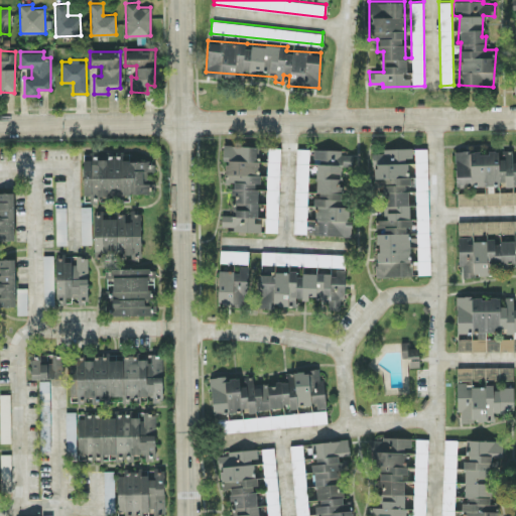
[(259,145),(223,144),(222,159),(226,159),(225,182),(232,182),(232,196),(233,196),(233,214),(222,214),(221,226),(233,226),(233,231),(262,231),(277,232),(279,148),(264,147),(264,183),(258,183),(259,145)]
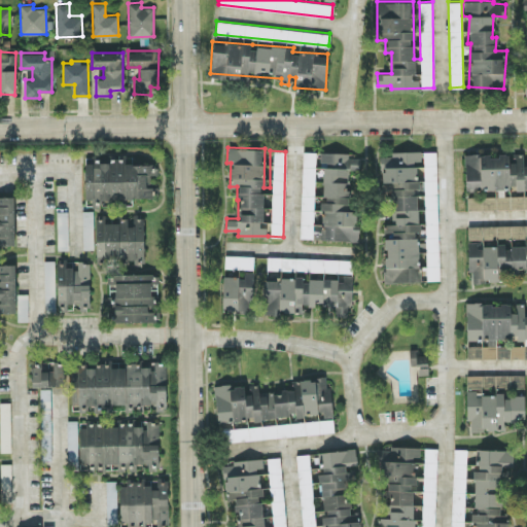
[(438,280),(435,150),(390,151),(390,155),(381,155),(381,188),(390,188),(391,223),(383,224),(384,281),(438,280)]
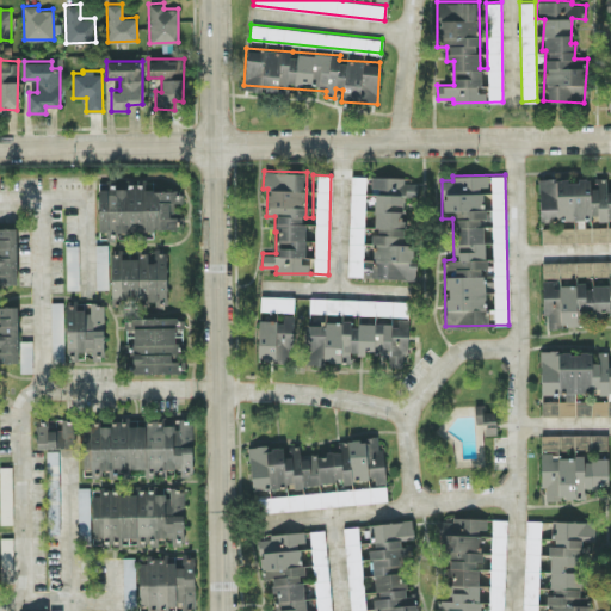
[(347,276),(415,278),(415,259),(407,259),(408,196),(417,196),(418,181),(403,181),(403,177),(370,176),(370,185),(374,185),(372,229),(371,259),(363,259),(365,176),(351,176),(347,276)]
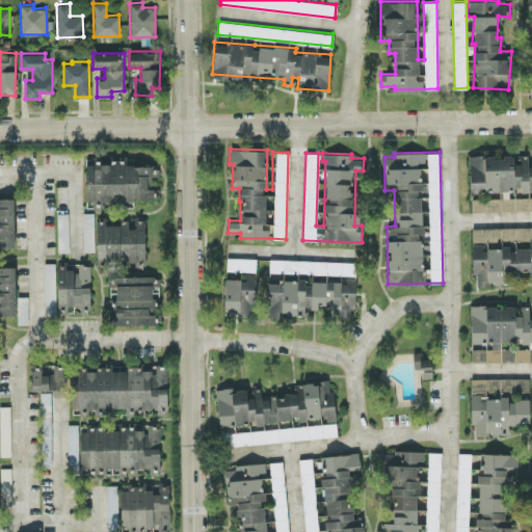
[(469,157),(471,195),(472,212),(531,208),(531,197),(500,200),(500,191),(517,190),(517,191),(531,189),(531,164),(528,165),(527,154),(469,157)]
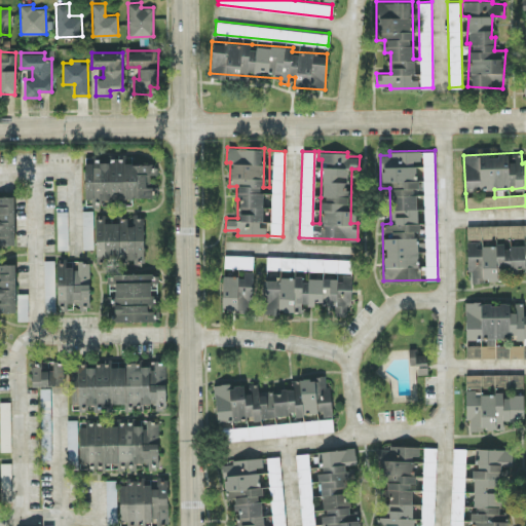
[(84,160),(85,199),(151,198),(150,174),(157,174),(156,163),(124,164),(124,159),(84,160)]
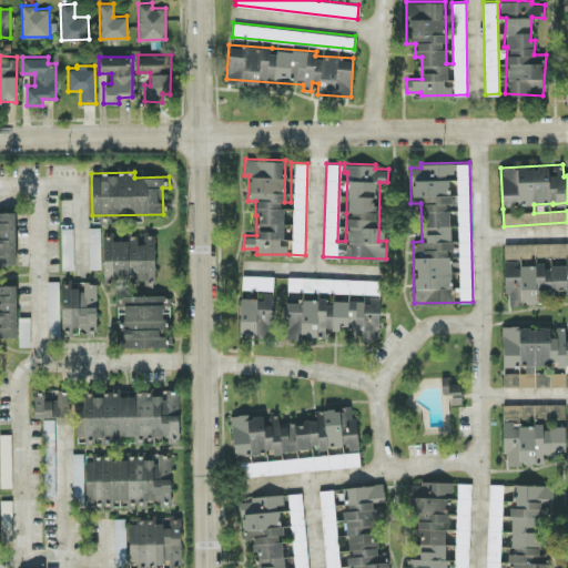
[(14,211),(0,211),(0,263),(17,263),(14,211)]
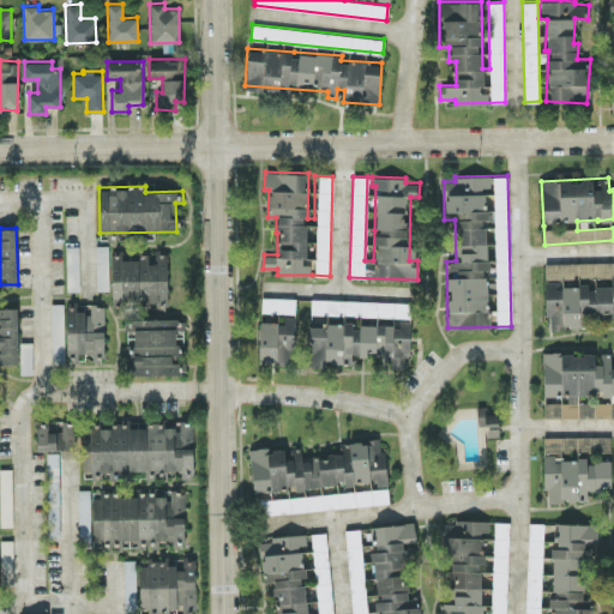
[(108,245),(96,245),(96,289),(108,289),(108,245)]
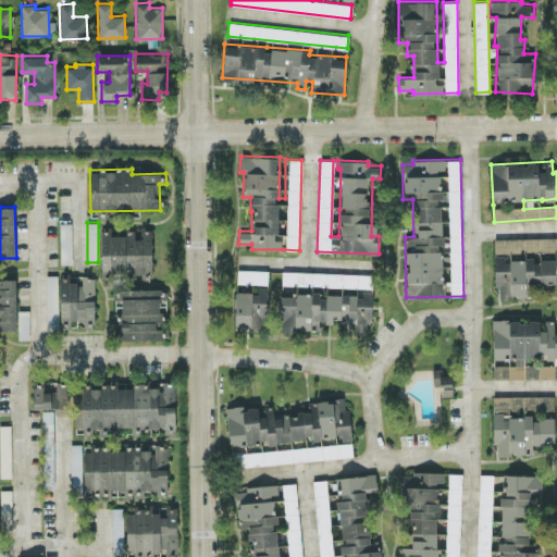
[(102,275),(152,274),(151,229),(101,230),(102,275)]
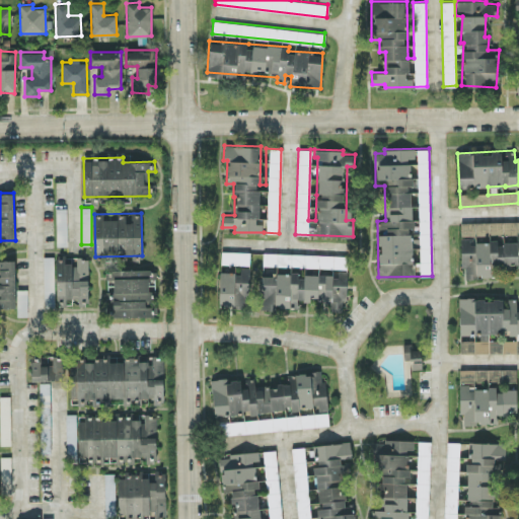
[(464,278),(496,277),(495,268),(518,266),(518,240),(512,241),(503,241),(502,221),(459,223),(461,268),(464,268),(464,278)]
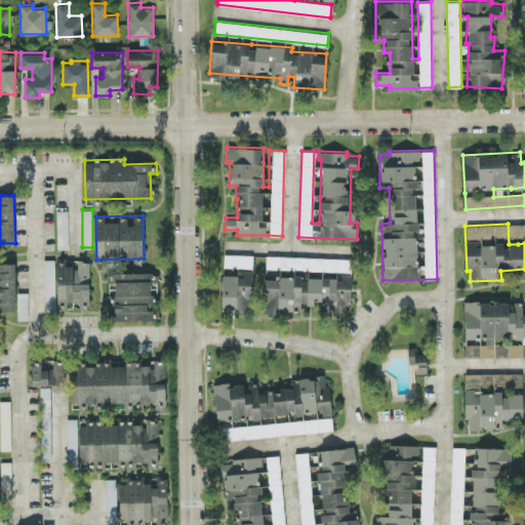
[(252,254),(223,253),(221,309),(251,310),(252,270),(240,270),(240,267),(252,268),(252,254)]
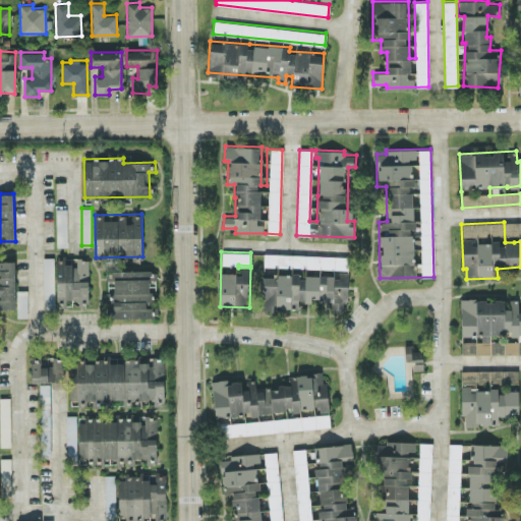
[(44,309),(55,309),(53,256),(43,257),(44,309)]
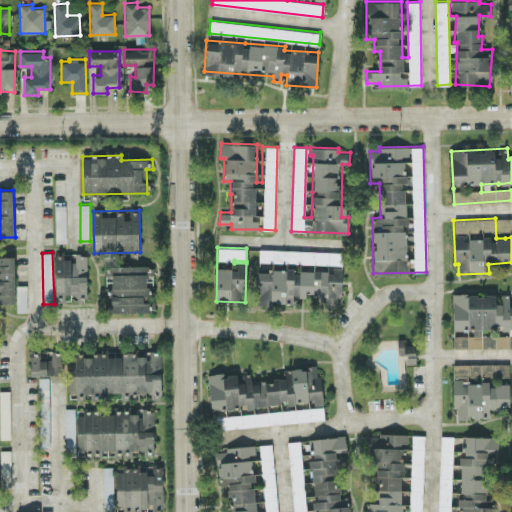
[(86,254),(55,255),(56,301),(65,301),(65,294),(77,294),(77,297),(87,297),(86,254)]
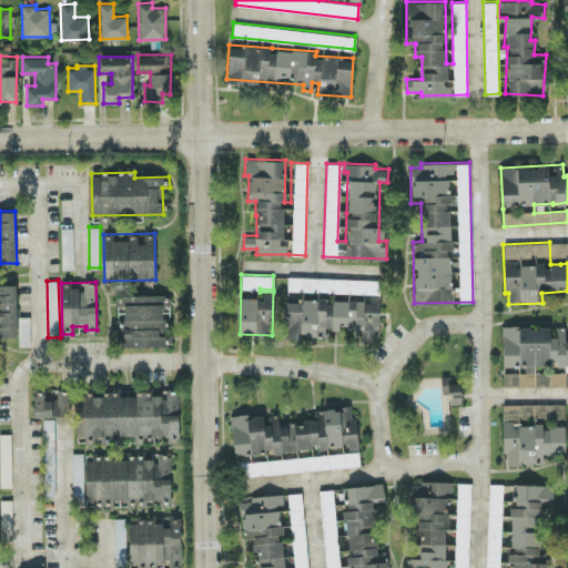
[(0,335),(17,335),(16,283),(0,283),(0,335)]
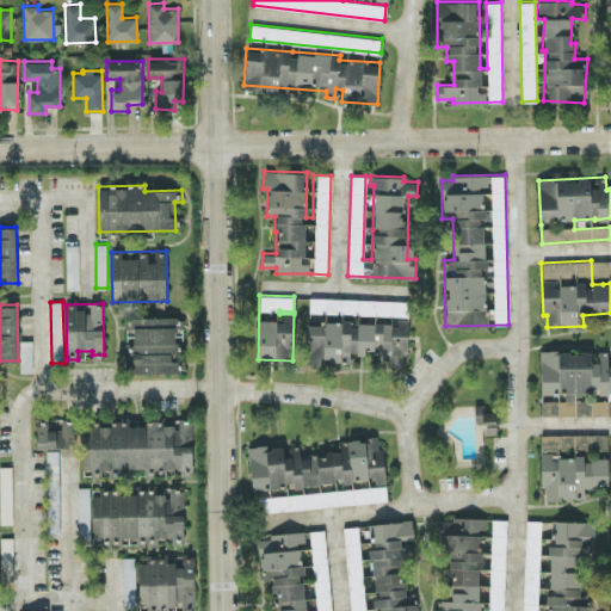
[(127,371),(179,372),(180,335),(183,335),(183,318),(127,316),(127,371)]
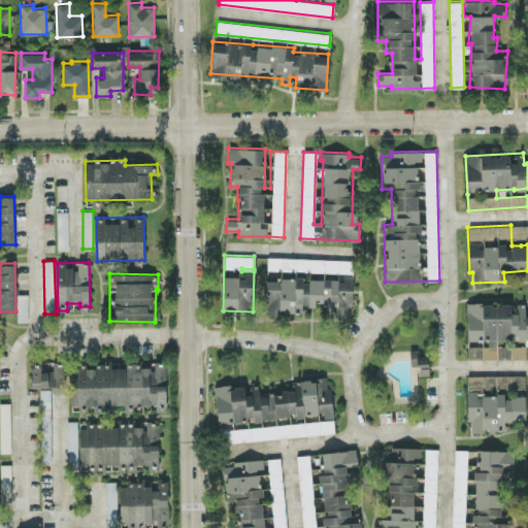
[(265,315),(303,314),(303,305),(316,305),(316,303),(327,303),(327,316),(348,315),(348,305),(353,305),(353,274),(338,274),(338,277),(264,279),(265,315)]
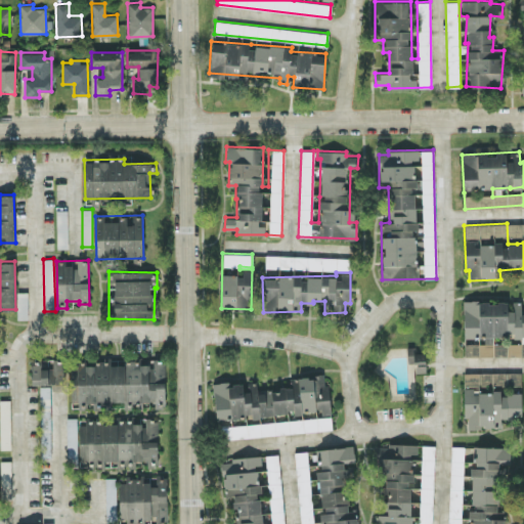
[(464,356),(523,355),(523,310),(521,311),(521,301),(514,301),(514,310),(507,310),(507,301),(464,301),(464,356)]
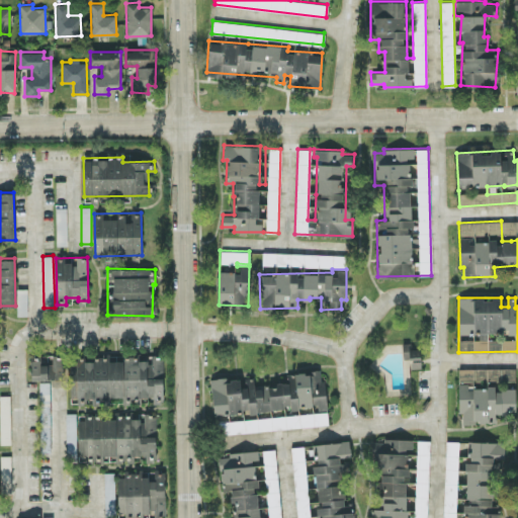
[(403,358),(411,358),(411,367),(420,367),(419,342),(402,342),(403,358)]
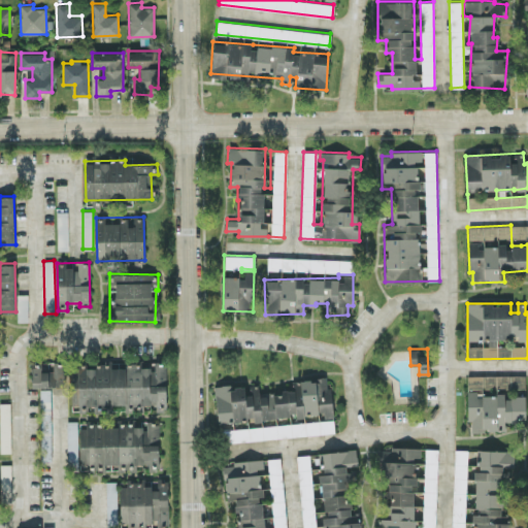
[(31,362),(32,387),(65,386),(64,361),(31,362)]
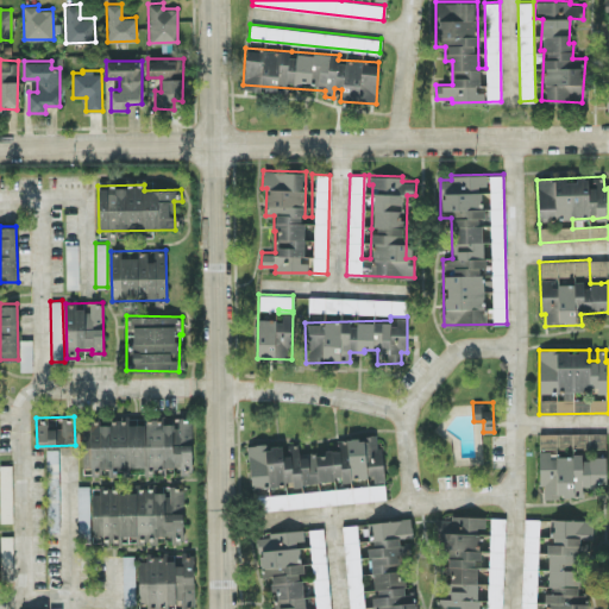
[(192,466),(190,419),(127,420),(111,420),(111,425),(99,425),(99,420),(85,420),(86,471),(99,471),(99,468),(192,466)]
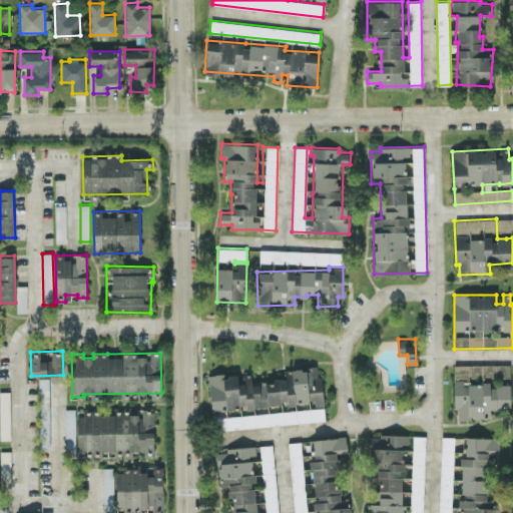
[(510,364),(454,364),(454,410),(457,410),(457,418),(490,418),(490,409),(510,409),(510,364)]
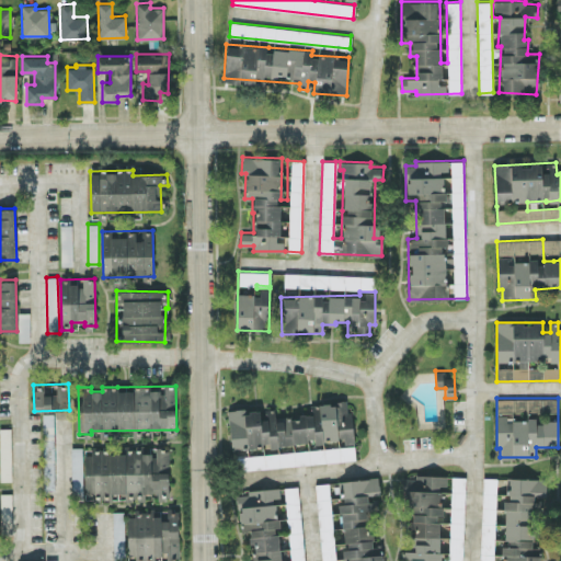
[(355,460),(352,410),(347,410),(346,400),(310,403),(311,415),(275,418),(275,408),(228,411),(230,446),(248,445),(248,447),(307,443),(308,450),(238,456),(239,469),(355,460)]
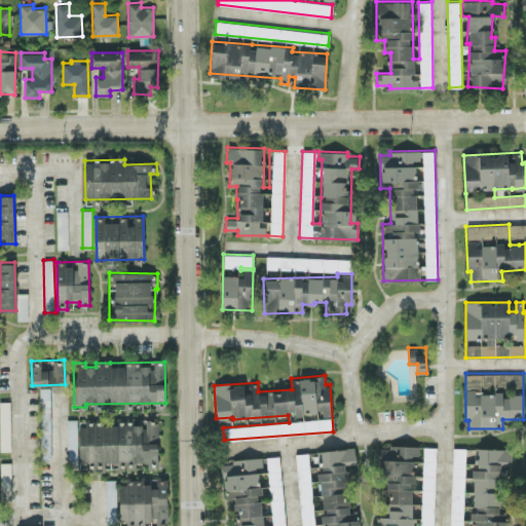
[(51,457),(49,387),(39,387),(41,458),(51,457)]
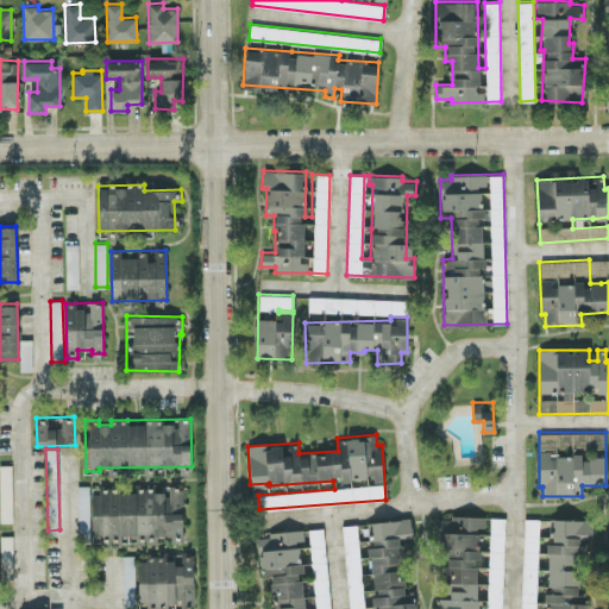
[(12,464),(0,463),(0,520),(11,521),(12,464)]
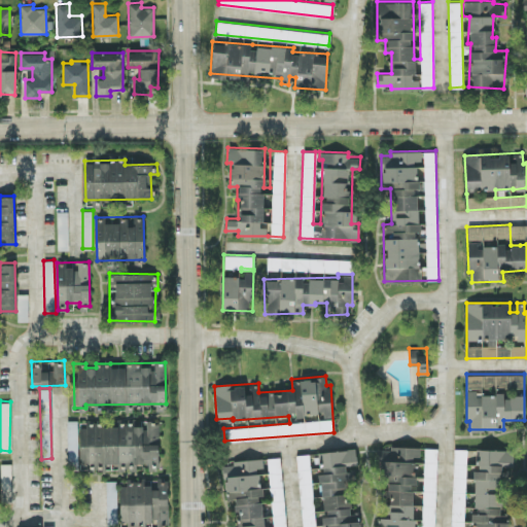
[(66,420),(68,465),(78,465),(76,420),(66,420)]
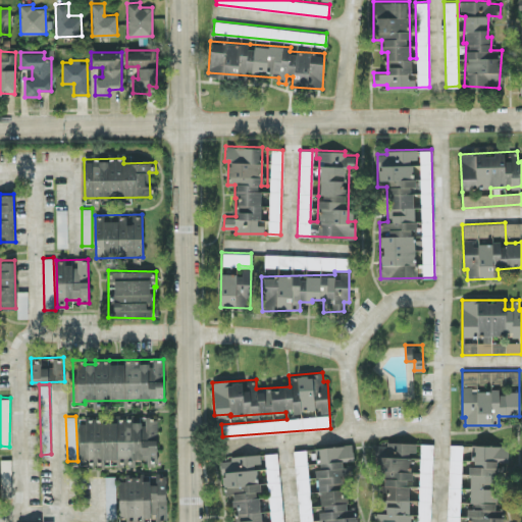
[(79,464),(107,464),(118,464),(118,458),(154,458),(155,417),(138,417),(138,421),(96,420),(79,420),(79,464)]
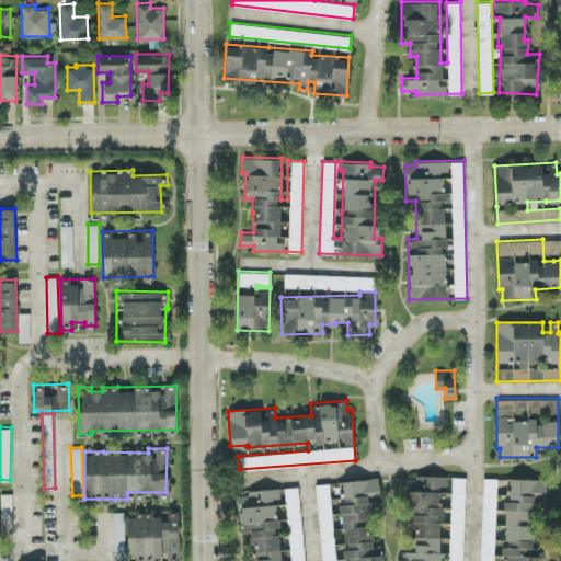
[(461,560),(466,477),(451,476),(450,495),(446,495),(447,476),(414,473),(414,478),(403,478),(402,505),(421,506),(420,513),(411,512),(409,548),(402,548),(401,560),(461,560)]
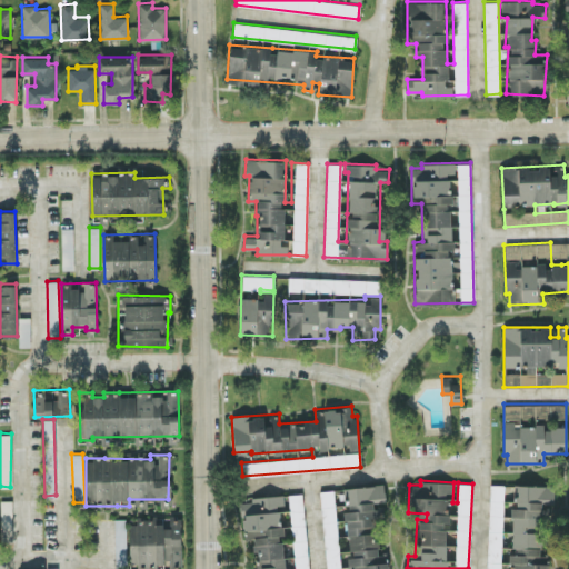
[(326,568),(389,568),(388,553),(378,555),(377,540),(373,540),(371,517),(378,517),(377,501),(385,501),(383,483),(341,487),(343,507),(347,535),(338,536),(333,489),(319,490),(326,568)]
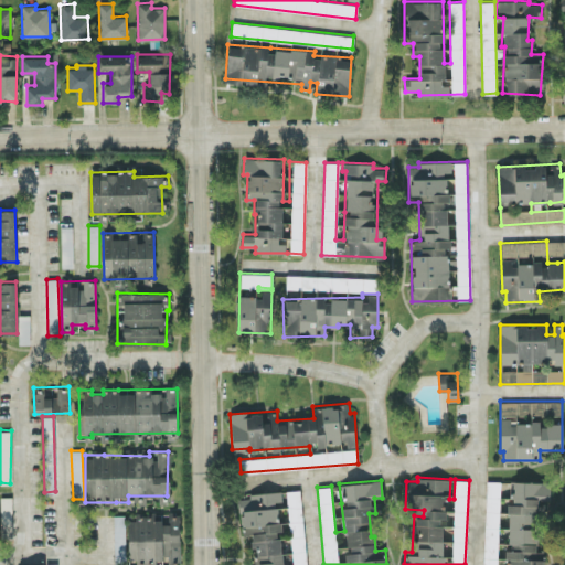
[(511,481),(510,502),(509,502),(507,547),(498,547),(500,481),(486,480),(483,564),(544,564),(545,551),(536,551),(537,498),(550,498),(550,482),(511,481)]
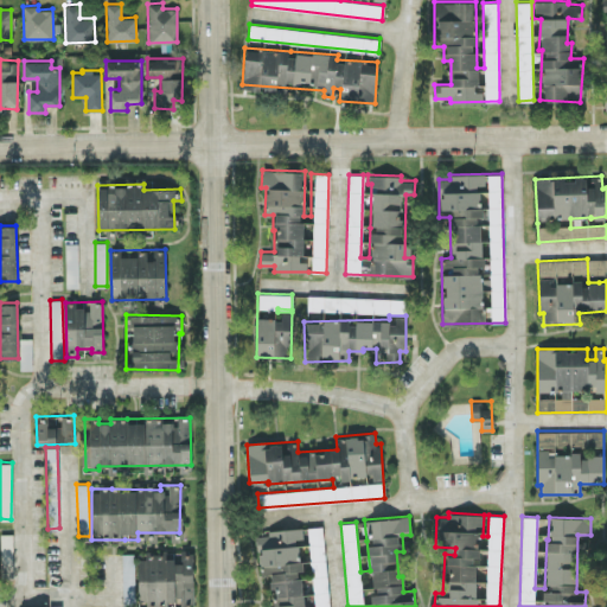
[(328,606),(323,525),(308,526),(313,606),(328,606)]
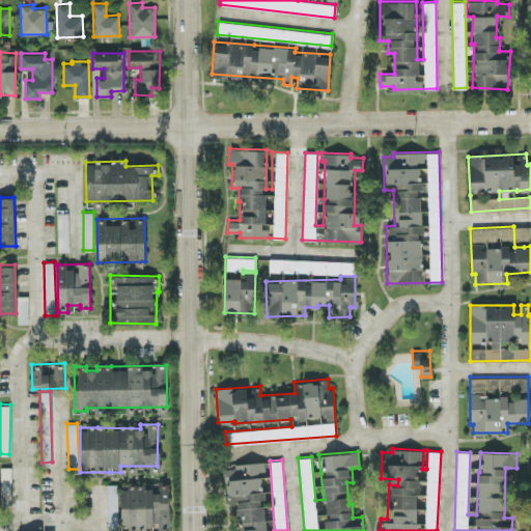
[(223,469),(228,502),(235,502),(238,515),(239,515),(241,530),(266,530),(260,492),(272,490),(268,460),(233,465),(233,467),(223,469)]
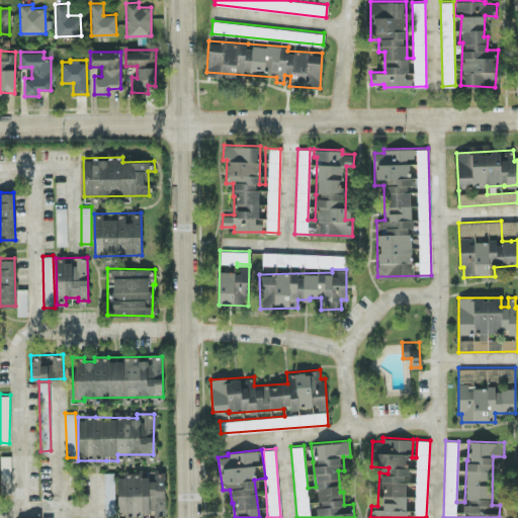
[(116,501),(114,501),(114,471),(104,472),(104,512),(116,512),(116,501)]
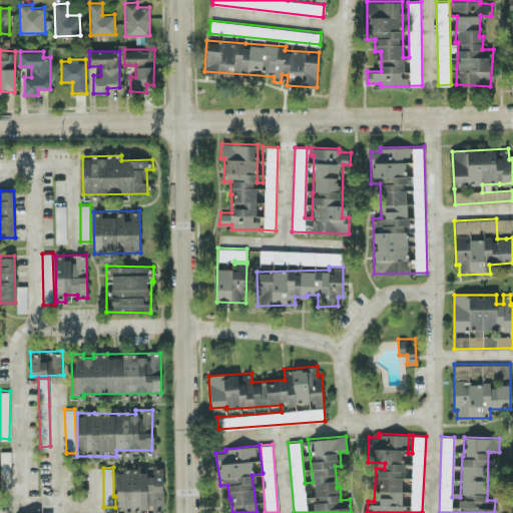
[(162,468),(115,470),(116,512),(120,512),(164,511),(162,468)]
